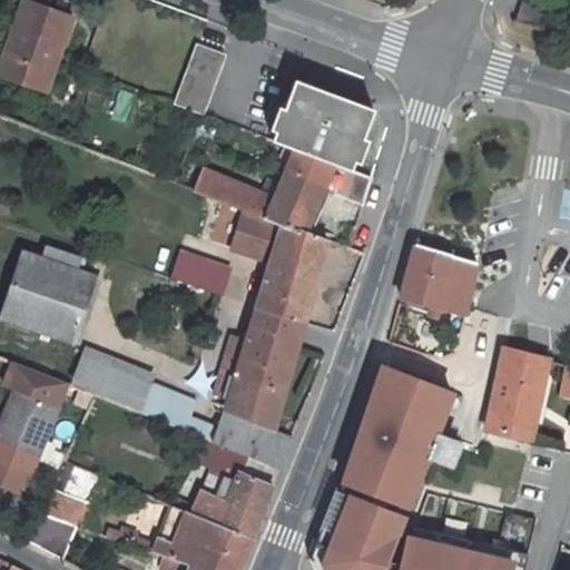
[(27,0),(25,0),(0,71),(0,74),(41,88),(56,43),(62,46),(72,17),(27,0)]
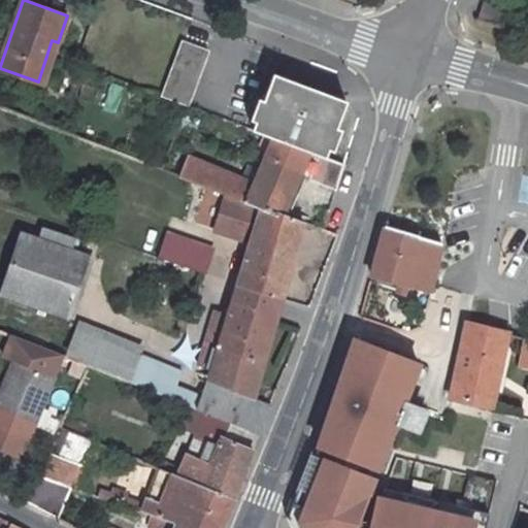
[(484,2),(477,21),(502,29),(509,10),(484,2)]
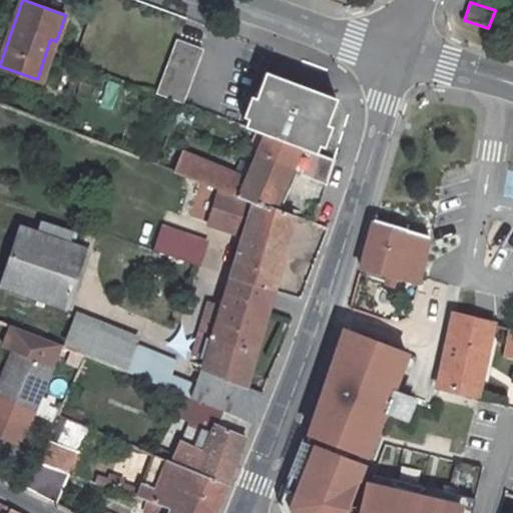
[(50,39),(37,79),(42,81),(56,41),(50,39)]
